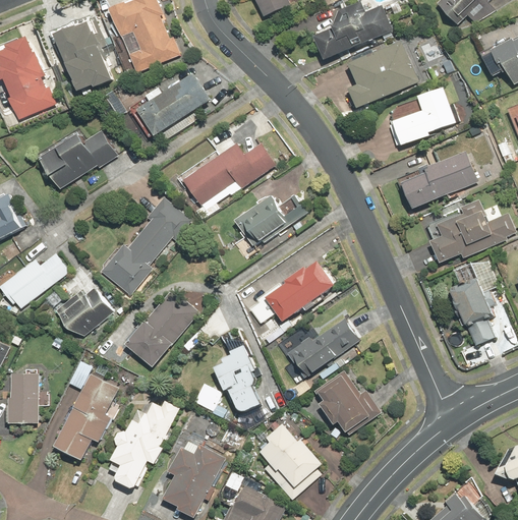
[(130,0),(109,9),(136,72),(180,53),(156,0),(130,0)]
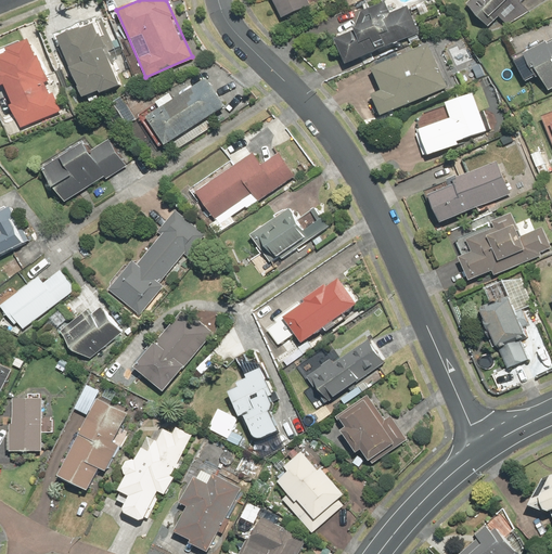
[(308,4),(306,0),(271,0),(280,17),(308,4)]
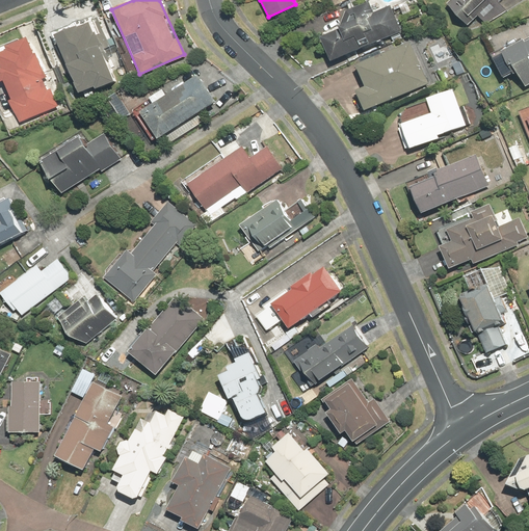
[(448,0),(446,2),(466,24),(476,15),(486,25),(503,8),(497,1),(498,0),(448,0)]
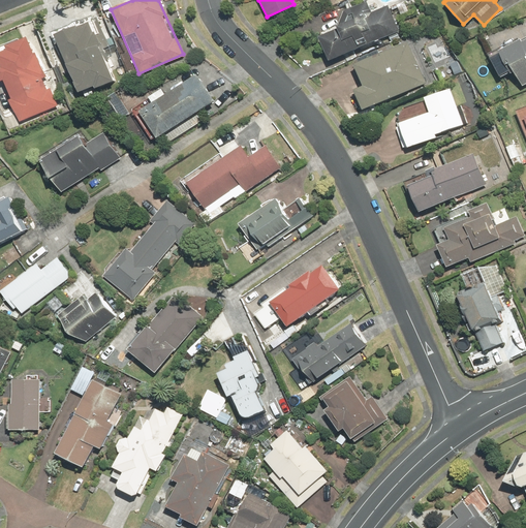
[(340,24),(317,32),(328,60),(398,33),(387,5),(368,12),(364,2),(345,9),(340,24)]
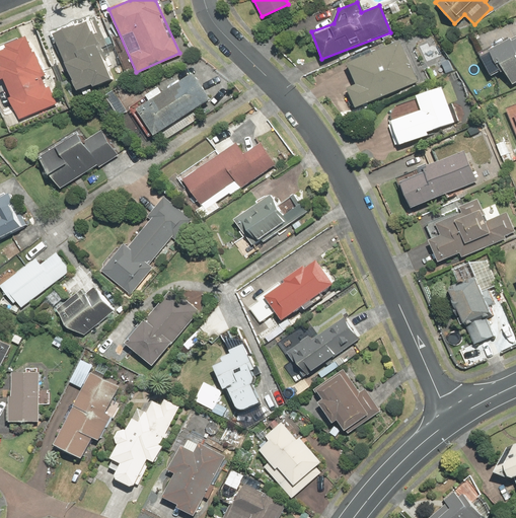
[(54,34),(77,93),(113,79),(88,20),(54,34)]
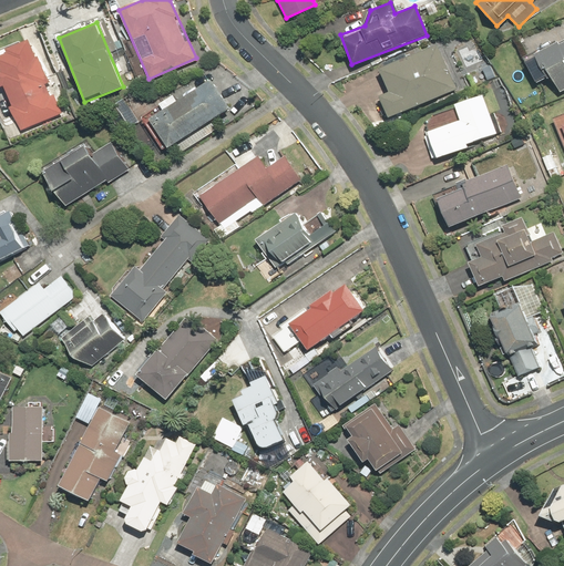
[(563,38),(534,53),(546,78),(550,75),(557,91),(563,88),(563,38)]
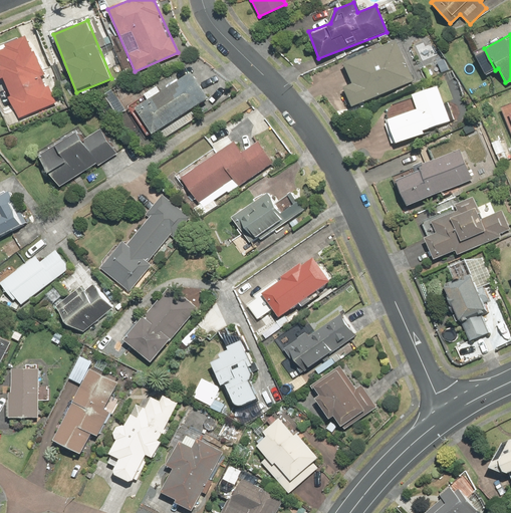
[(0,78),(19,119),(56,102),(24,35),(0,47),(0,64),(0,78)]
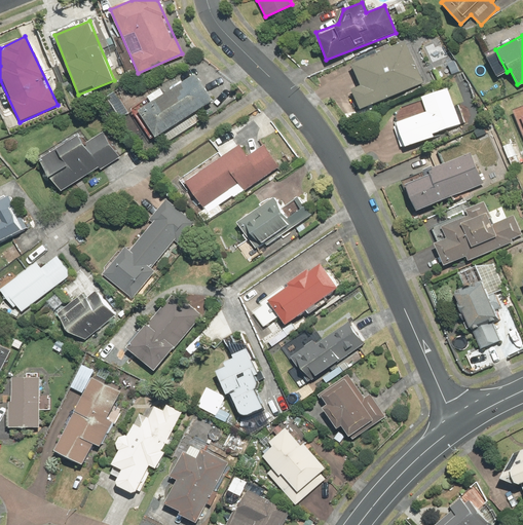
[(405,41),(350,64),(360,84),(350,88),(360,108),(422,81),(405,41)]
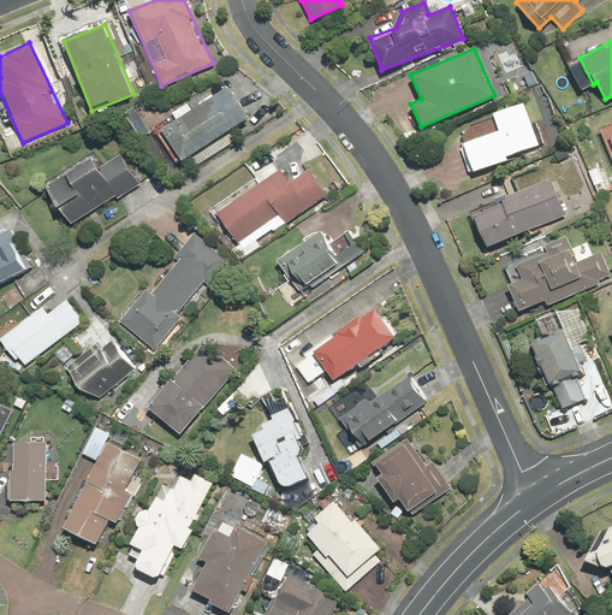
[(230,87),(161,129),(180,160),(249,117),(230,87)]
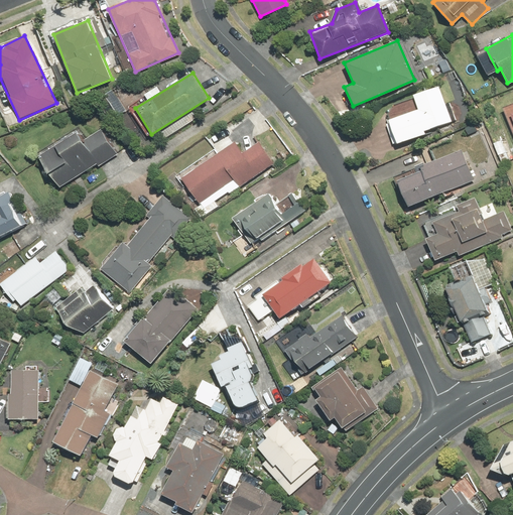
[(389,119),(397,143),(452,124),(438,86),(412,94),(417,109),(389,119)]
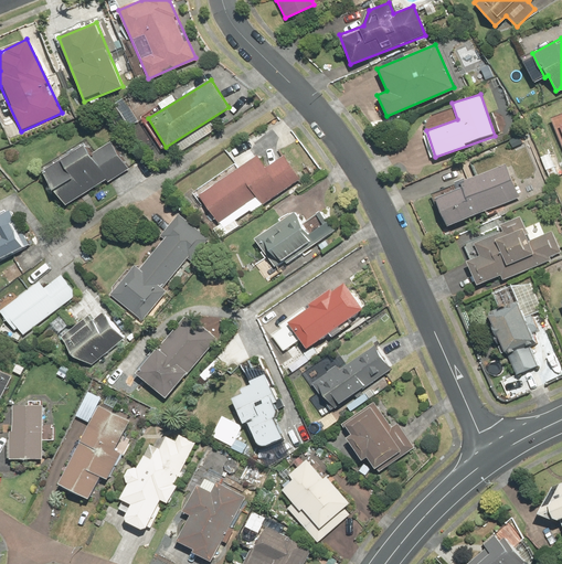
[(85,145),(41,171),(63,206),(126,168),(110,141),(91,153),(85,145)]
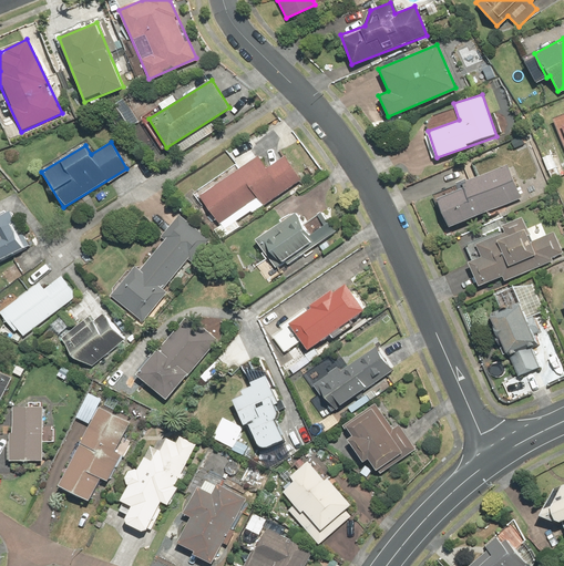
[(257,156),(198,195),(222,229),(299,178),(285,155),(266,168),(257,156)]
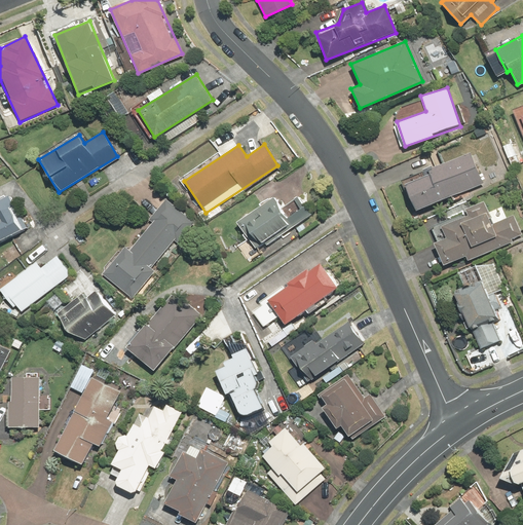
[(470,153),(404,181),(416,211),(482,183),(470,153)]
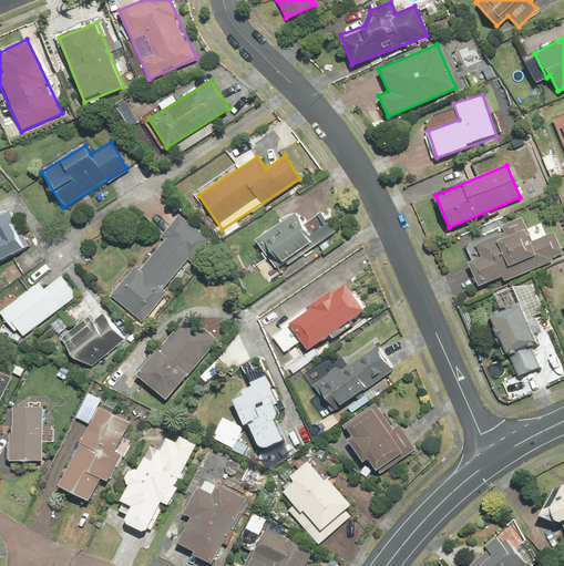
[(0,260),(28,245),(8,212),(0,215),(0,260)]
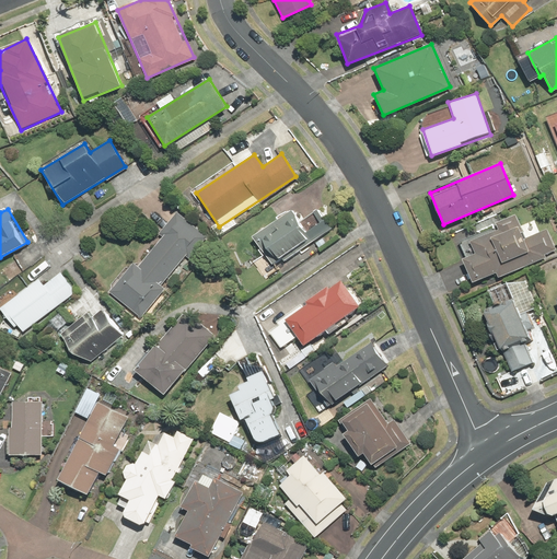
[(291,210),(252,235),(273,267),(329,229),(317,210),(299,222),(291,210)]
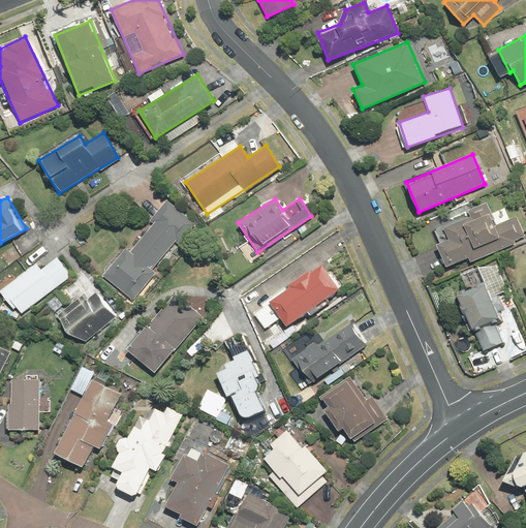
[(102,275),(131,300),(154,272),(150,269),(174,241),(178,244),(194,224),(165,200),(149,220),(153,223),(129,251),(125,248),(102,275)]
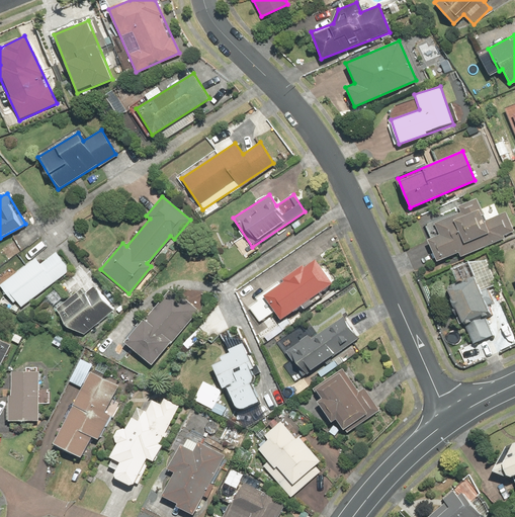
[(427,239),(438,264),(514,232),(505,210),(484,220),(475,198),(457,205),(459,211),(434,223),(438,234),(427,239)]
